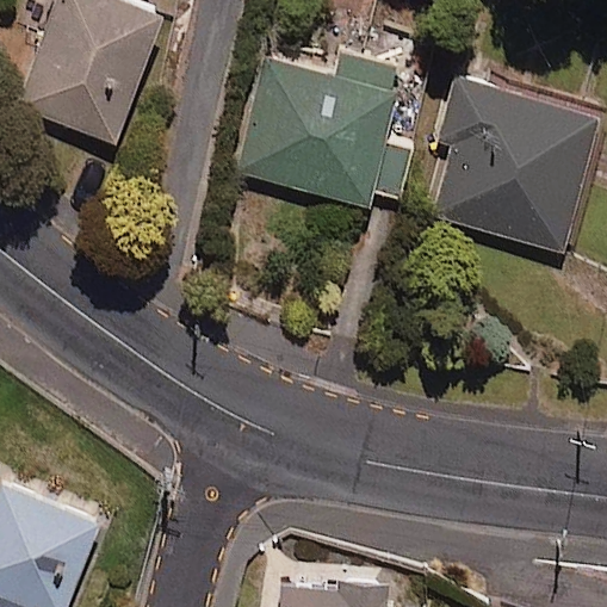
[(163,16),(119,0),(55,0),(16,107),(116,144),(163,16)]
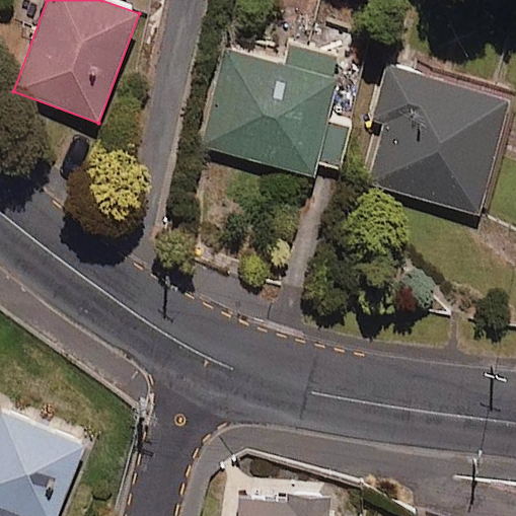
[(286,59),(226,46),(203,150),(314,174),(341,56),(289,45),(286,59)]
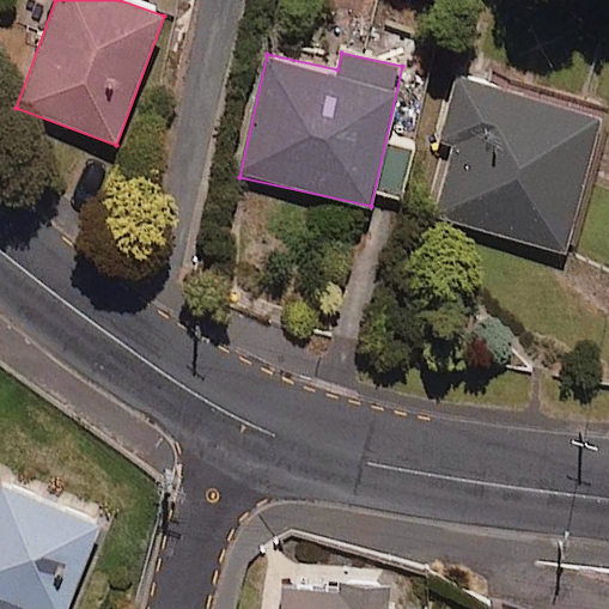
[(602,117),(457,80),(440,145),(452,148),(434,220),(567,255),(602,117)]
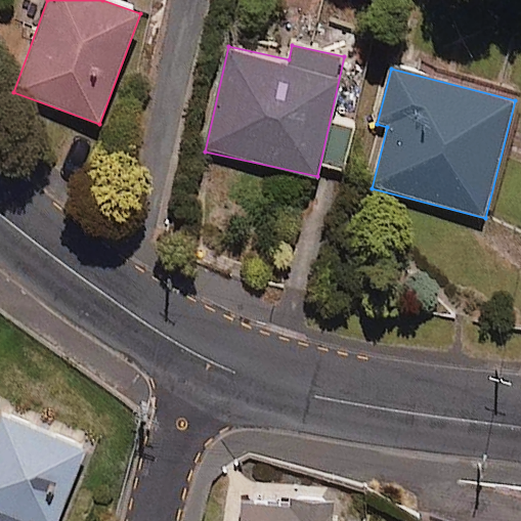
[(64,520),(97,442),(11,407),(0,434),(0,520),(64,520)]
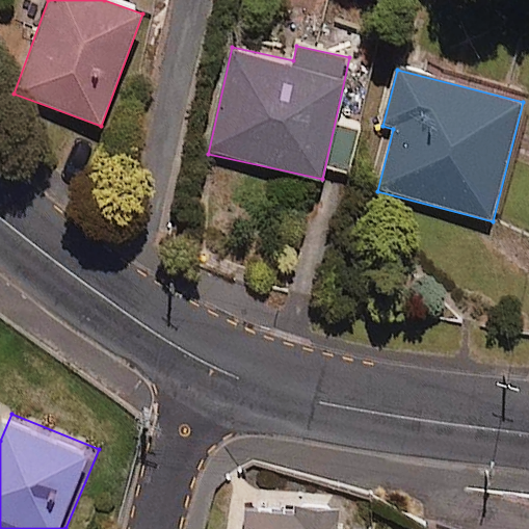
[(343,528),(344,514),(234,513),(233,528),(343,528)]
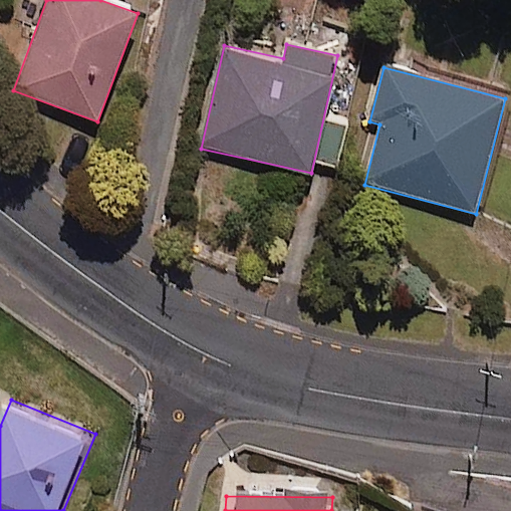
All buildings are outlined.
